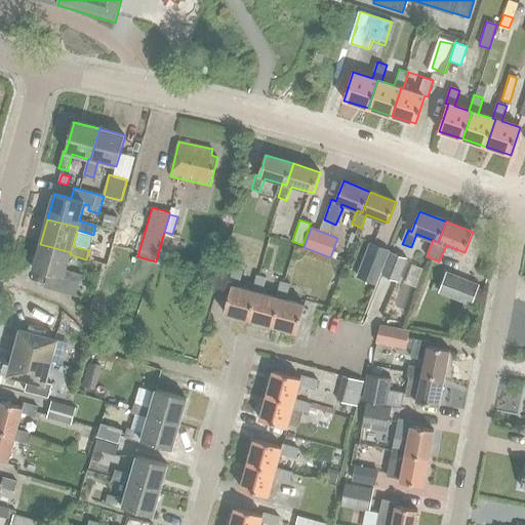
[(356,277),(360,279),(376,284),(389,250),(368,243),(356,277)]
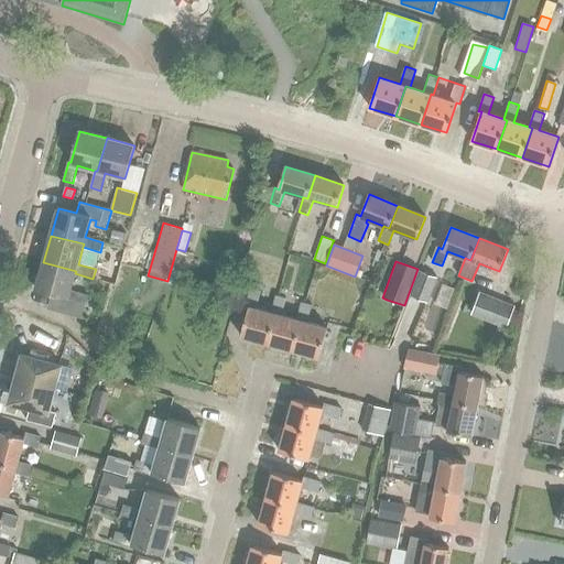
[(71,291),(75,273),(76,271),(43,262),(35,290),(56,295),(52,311),(82,318),(88,295),(71,291)]
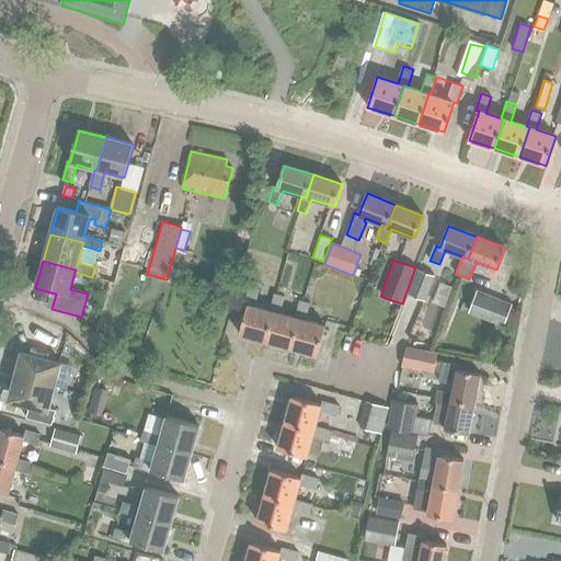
[(435,277),(418,270),(408,294),(425,301),(435,277)]
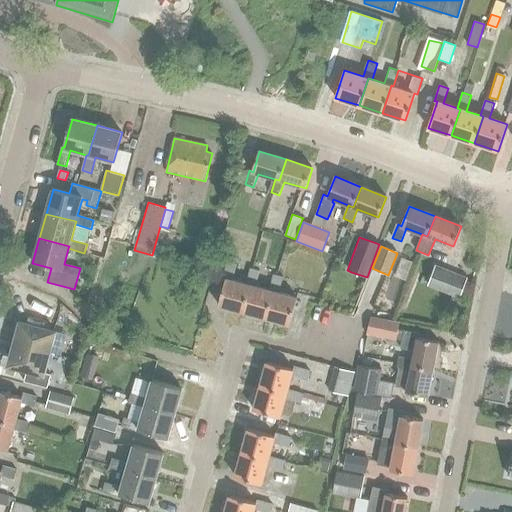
[(250,285),(247,284),(233,280),(237,265),(228,262),(224,278),(226,279),(219,306),(243,312),(250,285)]
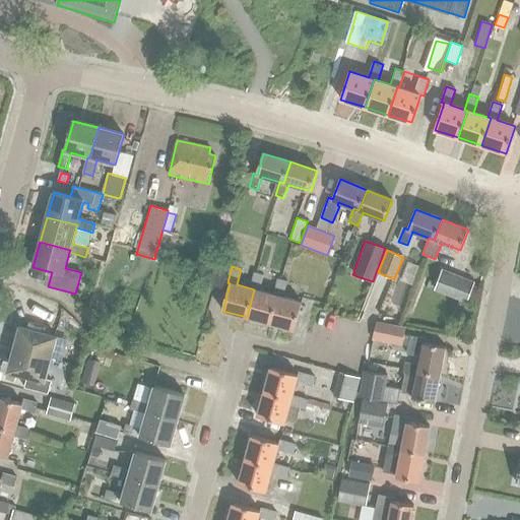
[(435,289),(467,303),(475,282),(442,270),(435,289)]
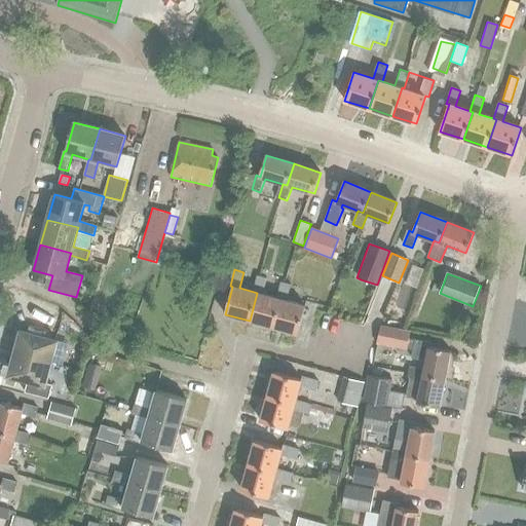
[(280,299),(277,298),(263,295),(267,278),(258,276),(254,292),(257,293),(250,321),(273,327),(280,299)]
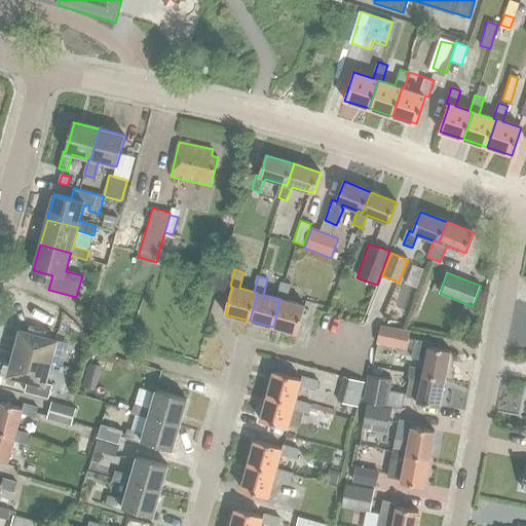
[(298,334),(305,306),(287,301),(291,285),(282,283),(277,298),(280,299),(273,327),(298,334)]
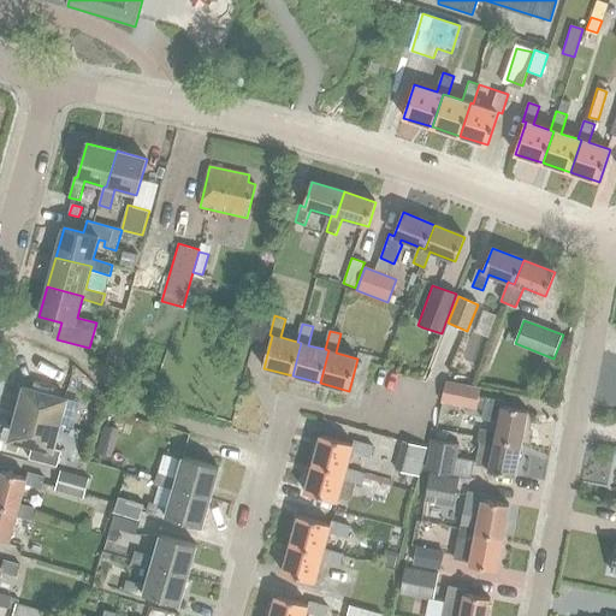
[(53,366),(46,389),(77,397),(83,374),(53,366)]
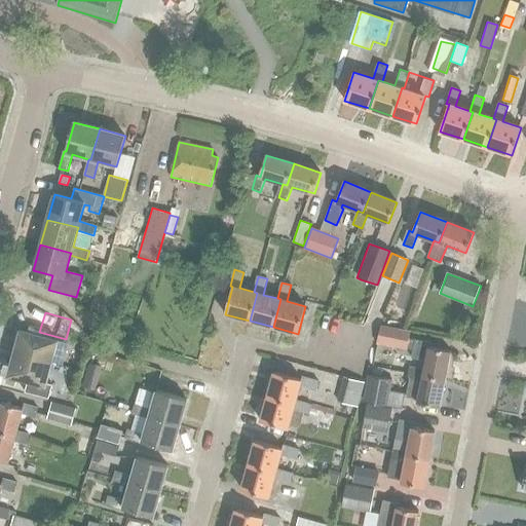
[(407,350),(407,347),(413,349),(412,357),(426,360),(424,370),(423,374),(445,379),(451,351),(429,346),(430,342),(415,339),(409,337),(411,332),(381,325),(377,344),(407,350)]
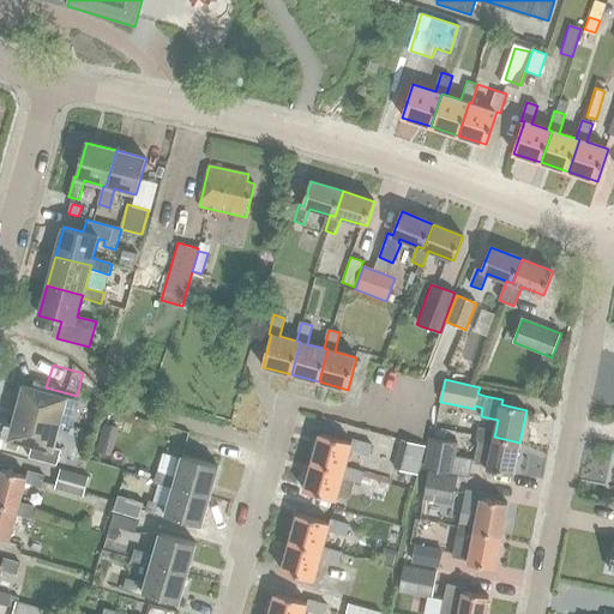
[(60,425),(67,398),(24,386),(18,413),(60,425)]
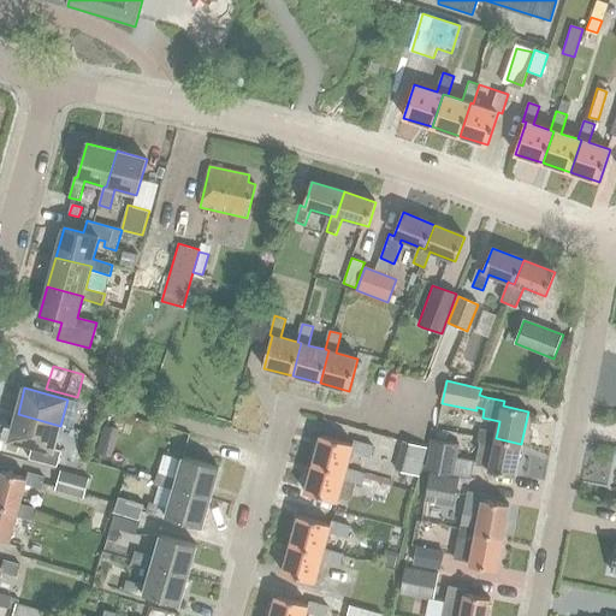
[(54,449),(60,426),(18,414),(11,440),(33,446),(29,460),(58,467),(61,451),(54,449)]
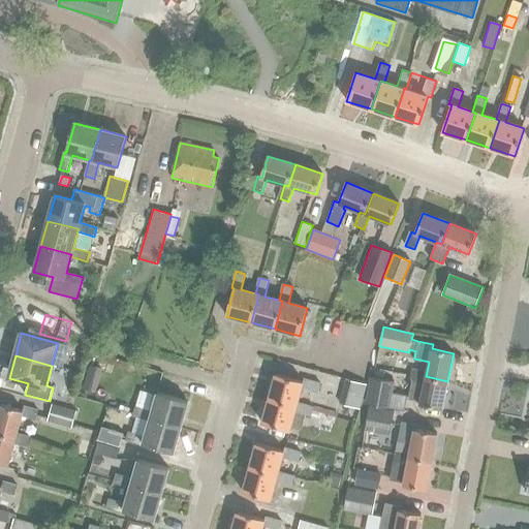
[(106,382),(111,363),(92,359),(87,378),(106,382)]
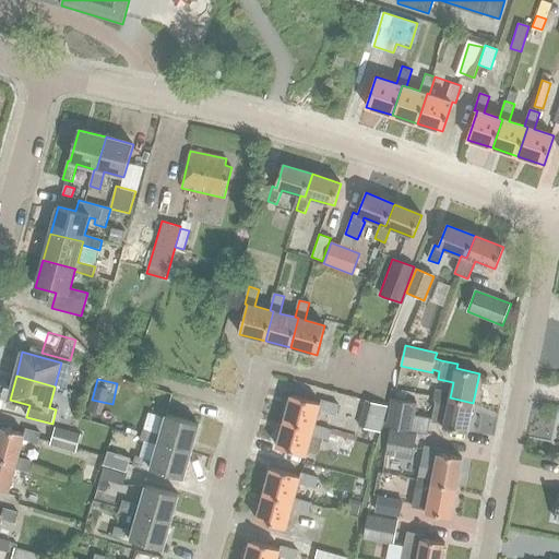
[(450,397),(451,393),(436,390),(433,400),(436,401),(431,421),(444,425),(444,428),(467,432),(473,403),(450,397)]
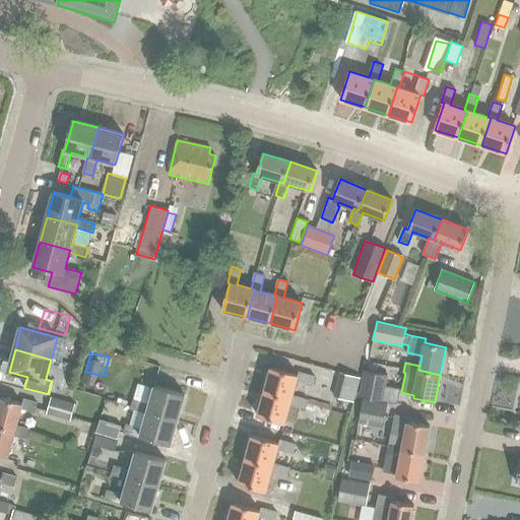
[(291,399),(293,396),(297,382),(313,386),(315,377),(299,373),(298,375),(271,368),(264,392),(291,399)]
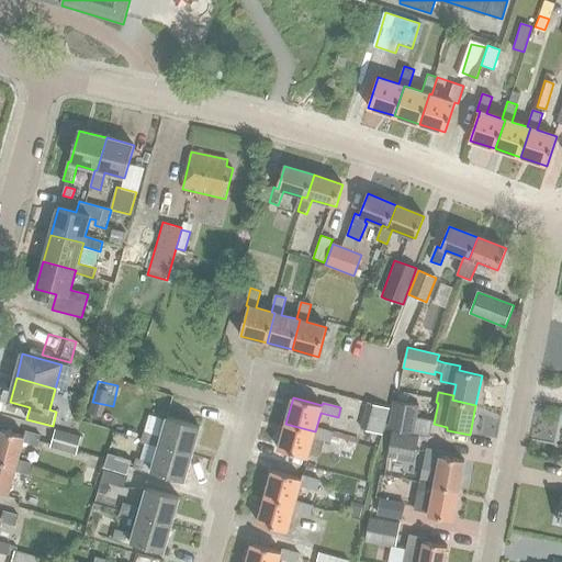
[(389,430),(415,435),(419,406),(393,401),(389,430)]
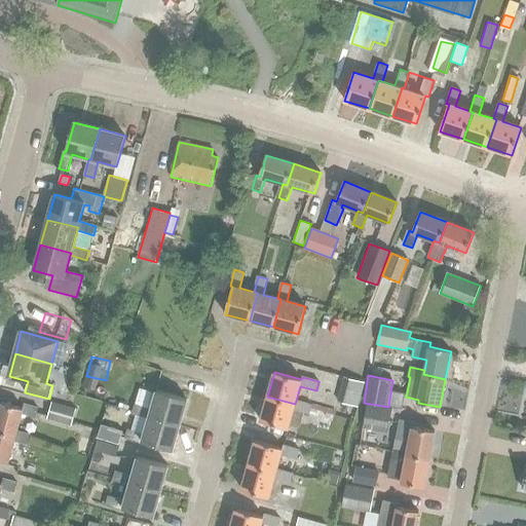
[(337,402),(359,408),(366,382),(344,377),(337,402)]
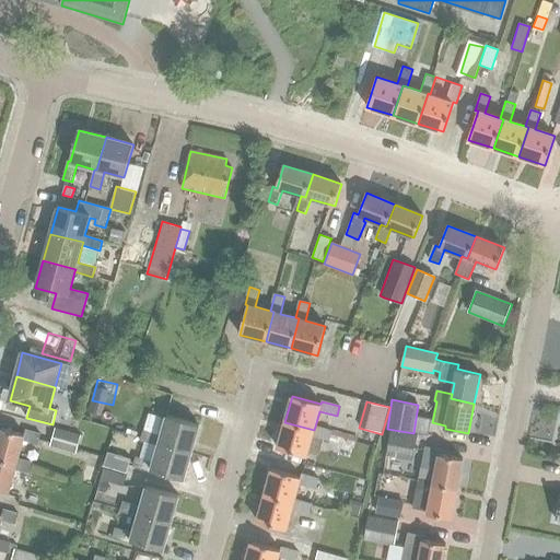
[(191,452),(199,426),(167,416),(161,435),(143,431),(141,441),(159,445),(159,443),(191,452)]
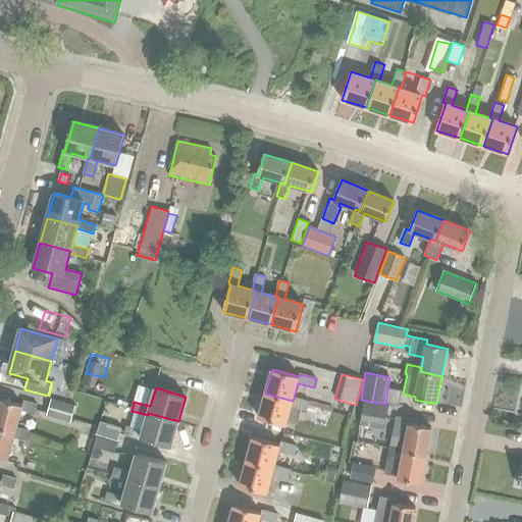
[(310,402),(294,398),(293,401),(265,394),(259,418),(286,425),(292,407),(307,411),(310,402)]
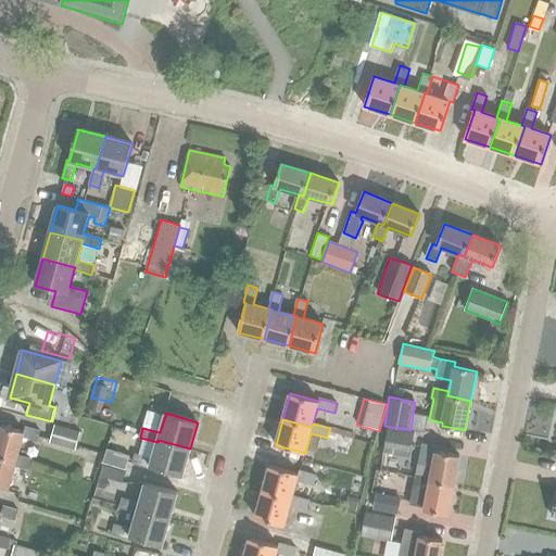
[(0,456),(16,460),(17,456),(23,438),(38,441),(40,432),(25,428),(24,431),(1,426),(0,431),(0,456)]
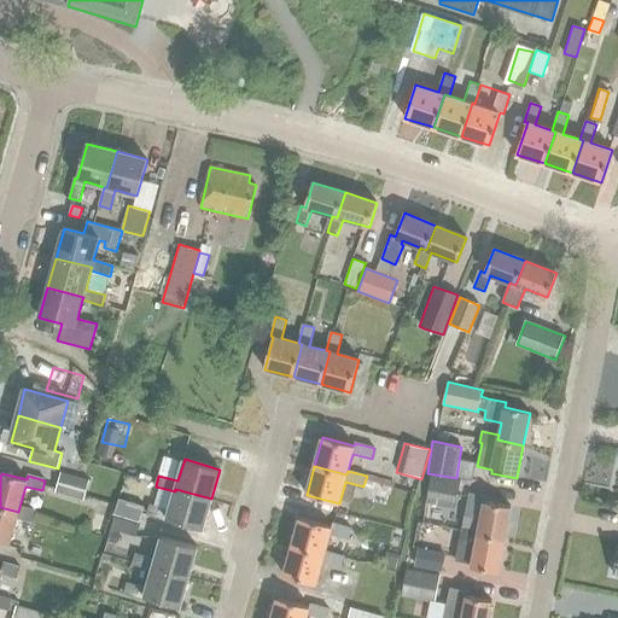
[(89,481),(60,473),(56,493),(85,500),(89,481)]
